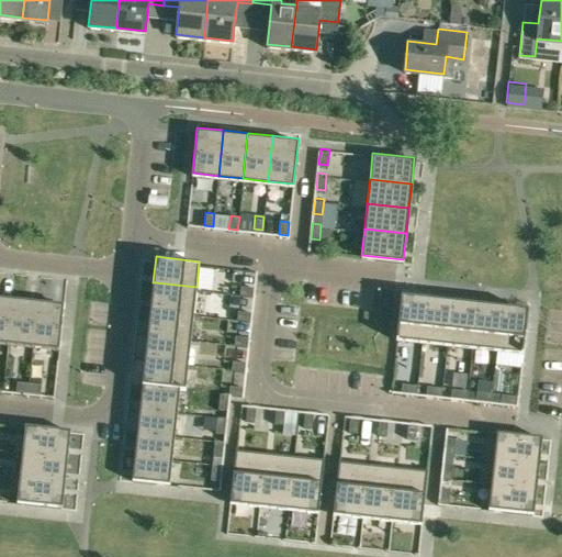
[(150,308),(152,308),(193,312),(197,287),(155,282),(153,282),(150,308)]
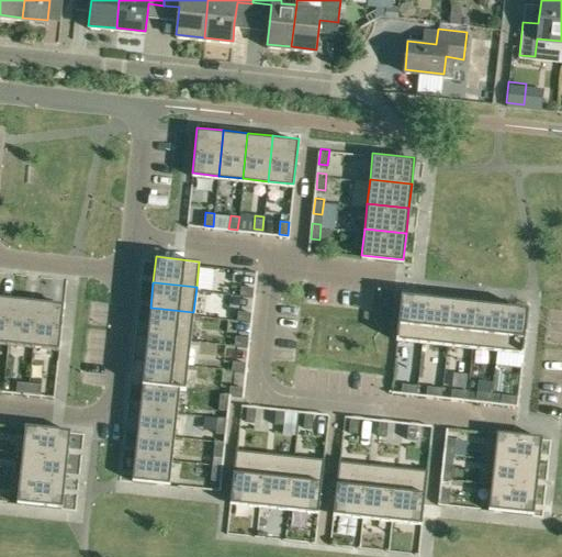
[(240,283),(239,292),(253,293),(254,285),(240,283)]
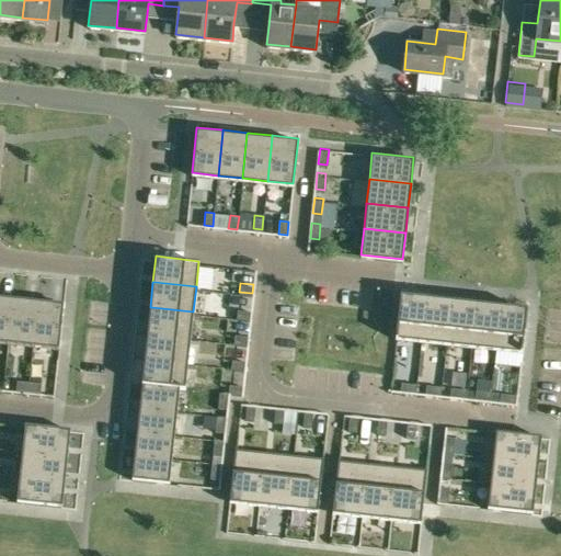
[(421,339),(426,297),(426,296),(400,293),(396,337),(421,339)]
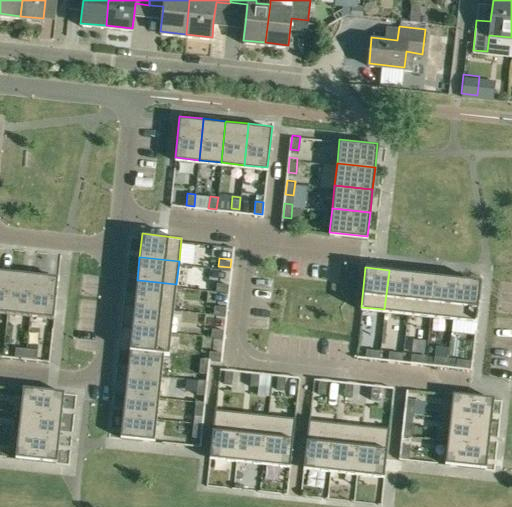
[(12,271),(12,269),(0,268),(0,310),(7,311),(12,271)]
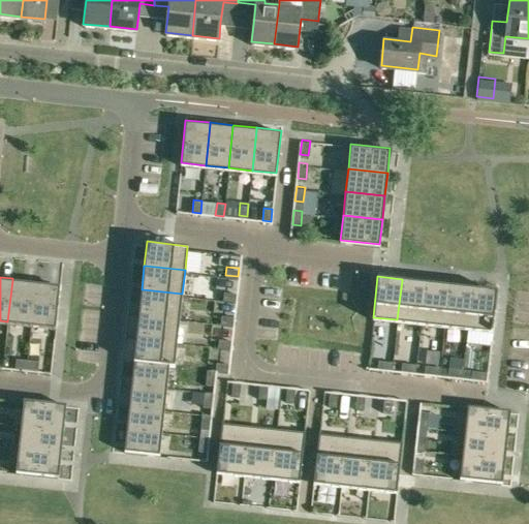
[(35,282),(35,281),(12,278),(12,280),(7,321),(31,324),(35,282)]
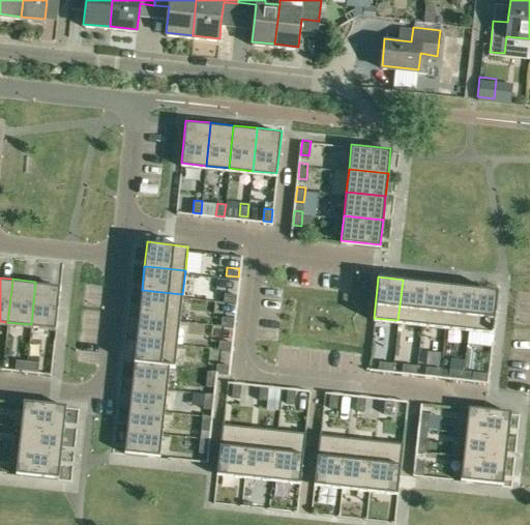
[(425,282),(403,280),(403,281),(398,320),(421,323),(425,284),(425,282)]
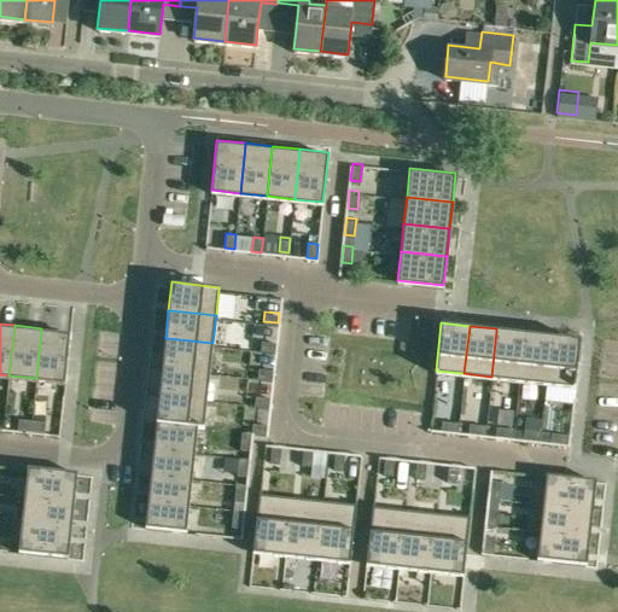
[(36,378),(65,382),(70,332),(41,328),(41,330),(36,378)]
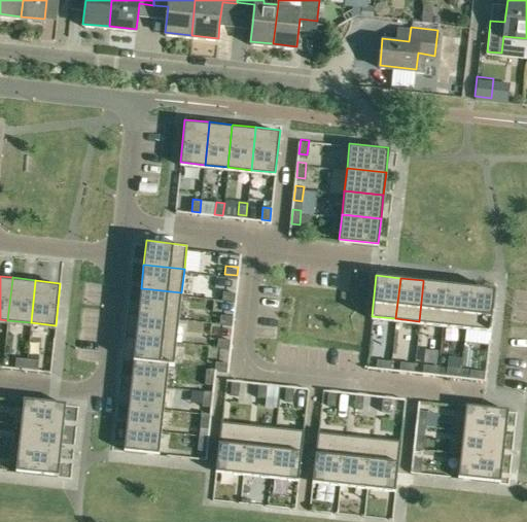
[(447,284),(447,283),(423,280),(423,282),(419,321),(443,323),(447,284)]
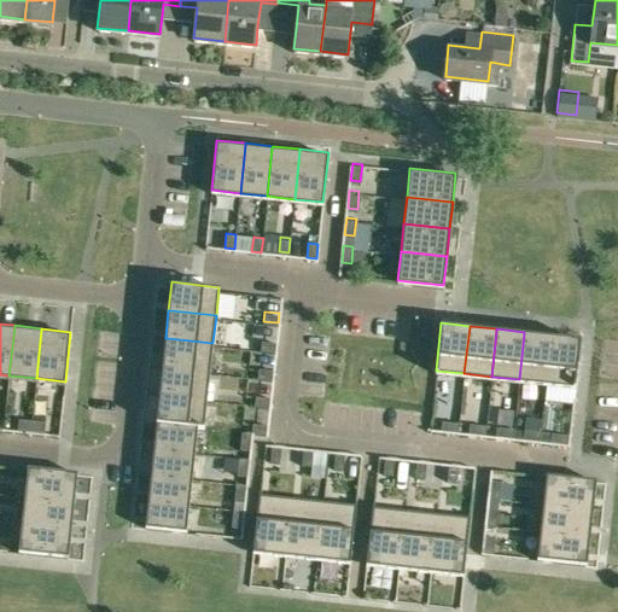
[(546,383),(552,336),(552,334),(524,332),(524,333),(519,379),(546,383)]
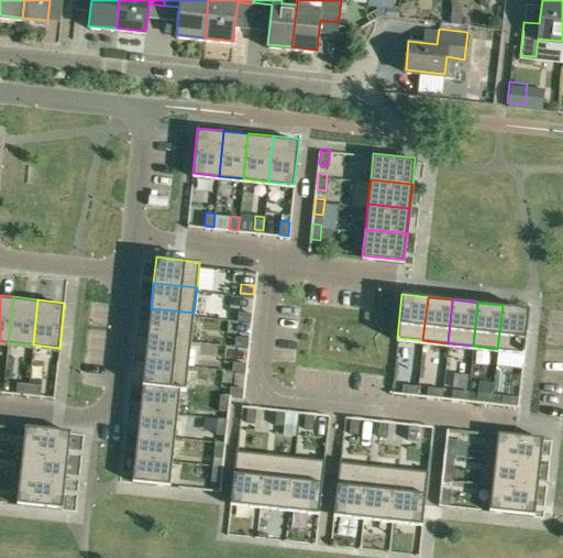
[(528,308),(503,305),(503,306),(497,349),(523,351),(528,308)]
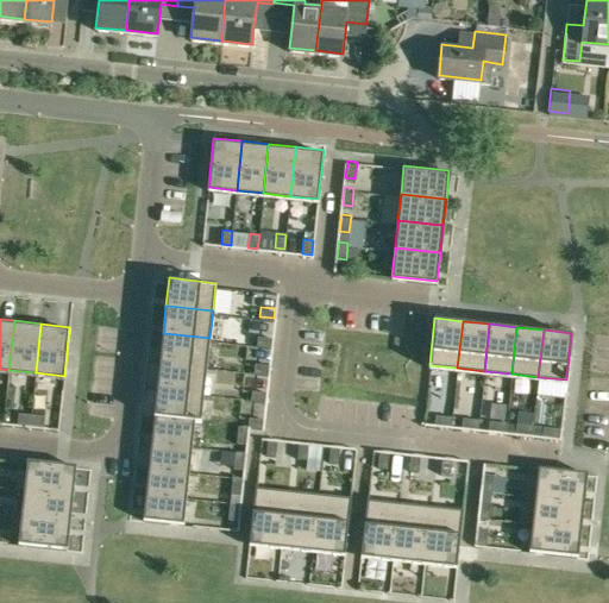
[(207,365),(209,338),(164,333),(163,333),(161,359),(162,360),(207,365)]
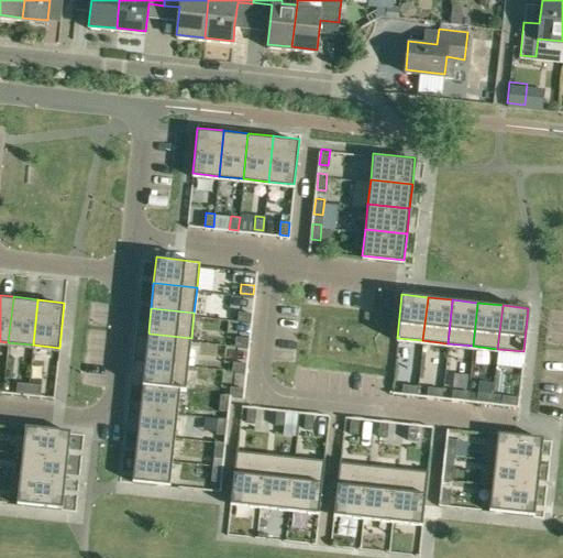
[(251,309),(238,308),(236,317),(250,318),(251,309)]
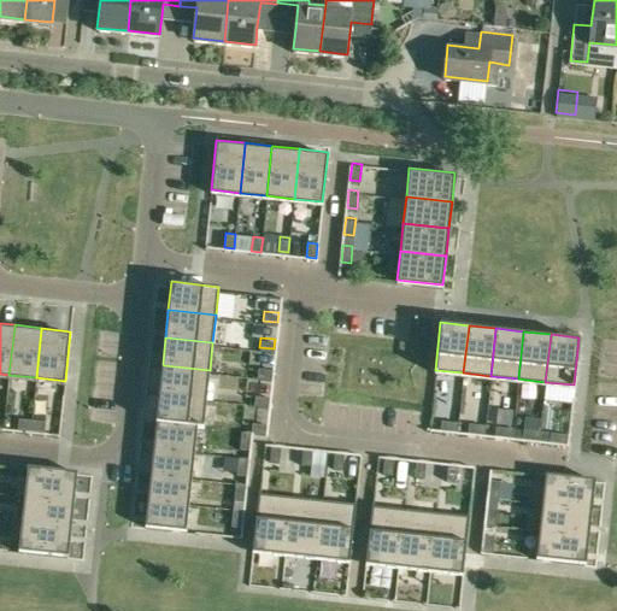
[(160,392),(206,397),(210,370),(164,365),(163,364),(159,392),(160,392)]
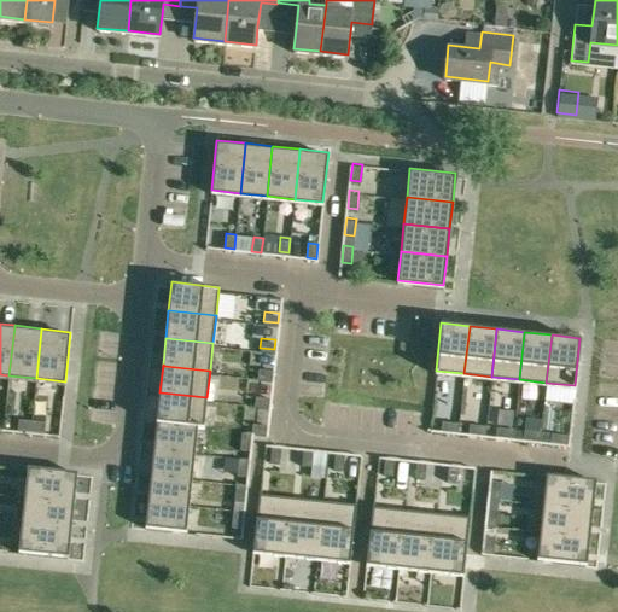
[(272,367),(257,366),(257,376),(272,377),(272,367)]
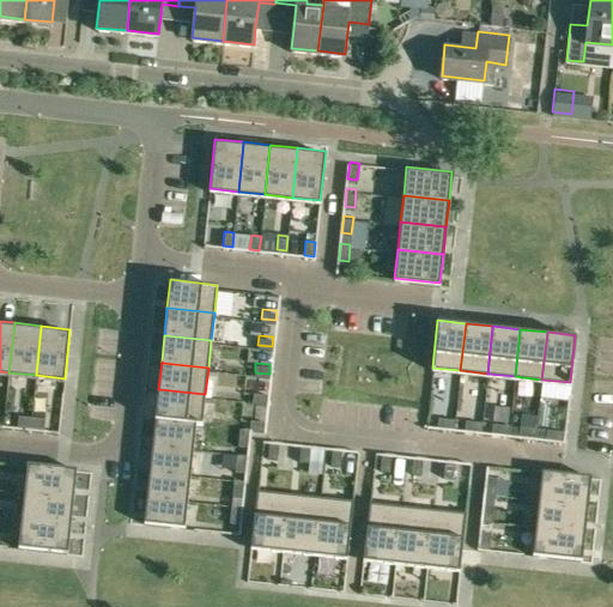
[(205,394),(159,389),(158,389),(156,417),(157,417),(202,422),(205,394)]
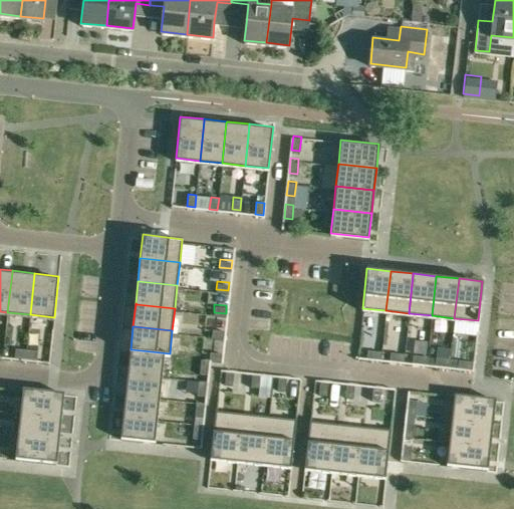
[(225,328),(213,327),(212,335),(224,336),(225,328)]
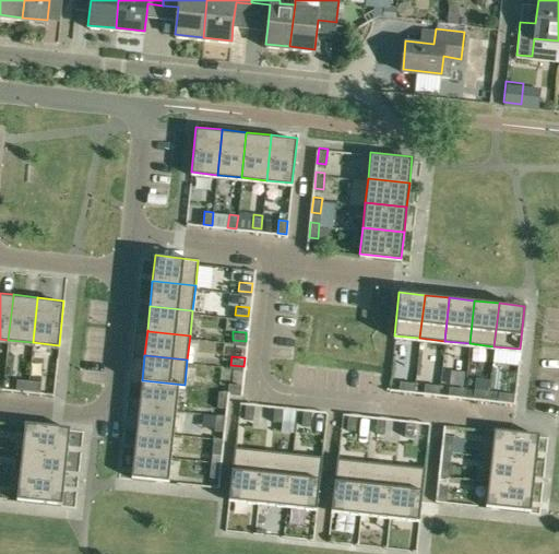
[(451,367),(449,381),(463,382),(465,368),(451,367)]
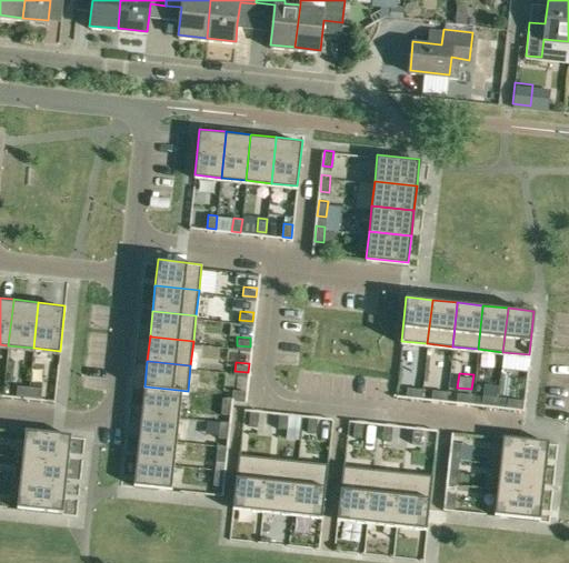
[(16,392),(28,394),(29,384),(17,382),(16,392)]
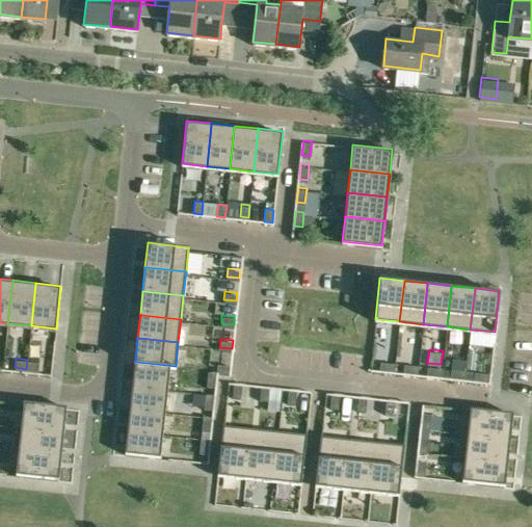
[(27,360),(26,369),(37,370),(38,361),(27,360)]
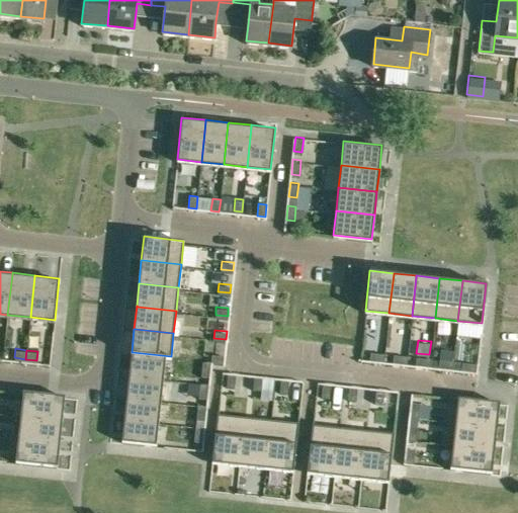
[(369,358),(383,360),(384,352),(370,350),(369,358)]
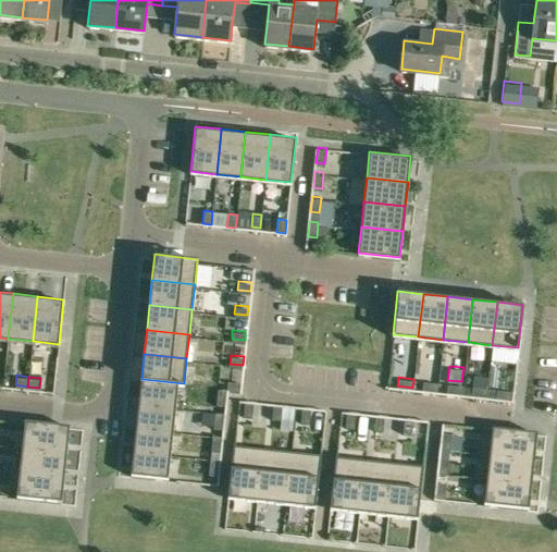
[(184,383),(143,379),(141,379),(138,402),(139,402),(175,406),(178,384),(184,384),(184,383)]
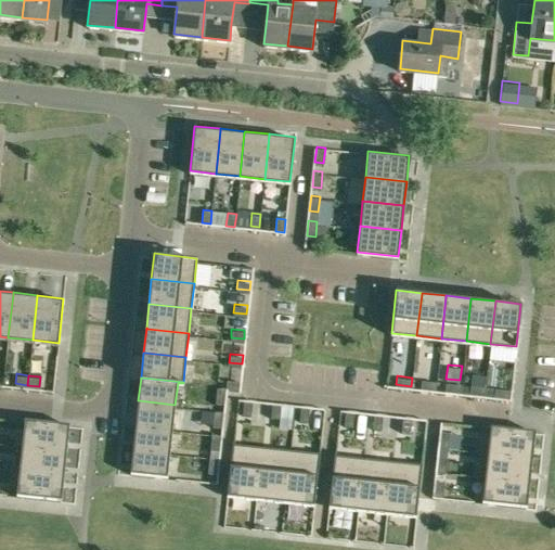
[(239,379),(227,378),(226,386),(239,387),(239,379)]
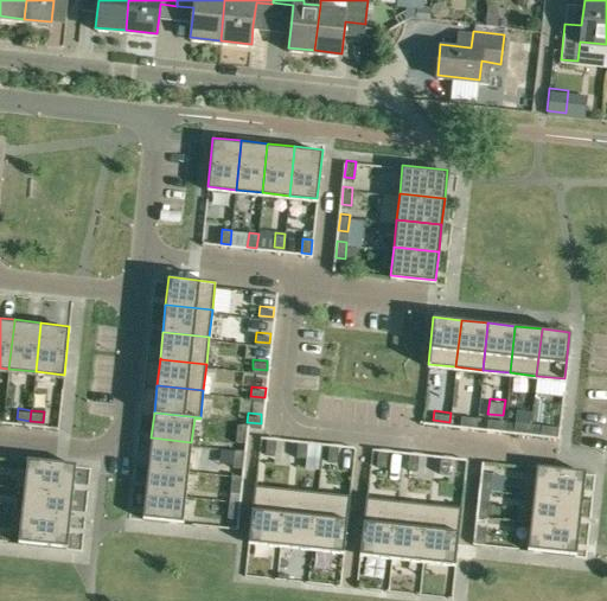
[(460,423),(477,424),(478,415),(461,414),(460,423)]
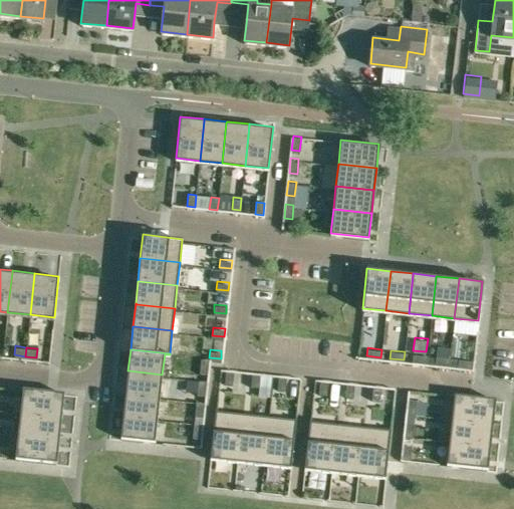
[(413,360),(427,362),(428,354),(413,352),(413,360)]
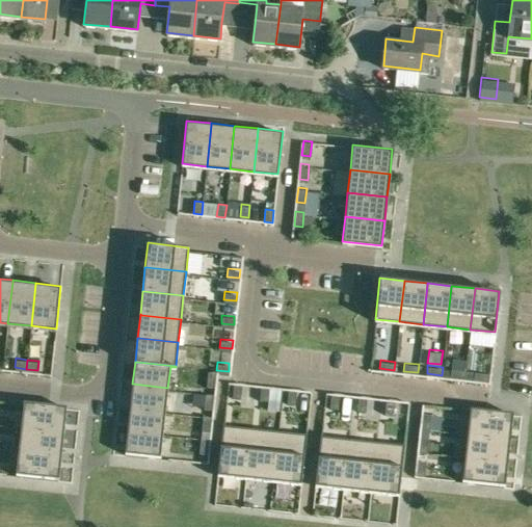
[(450,376),(464,377),(466,369),(451,368),(450,376)]
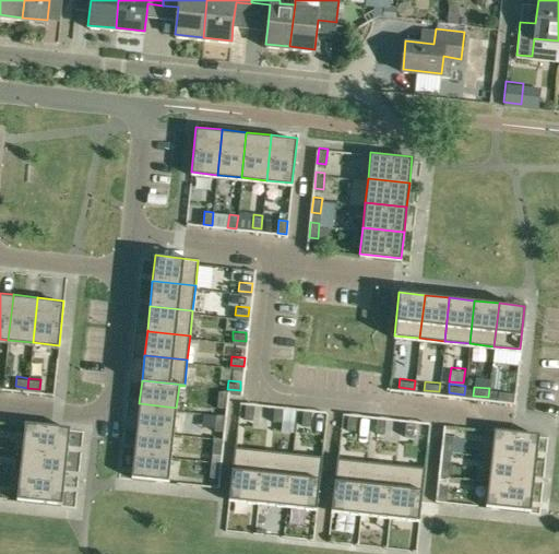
[(225,405),(227,389),(218,388),(216,404),(225,405)]
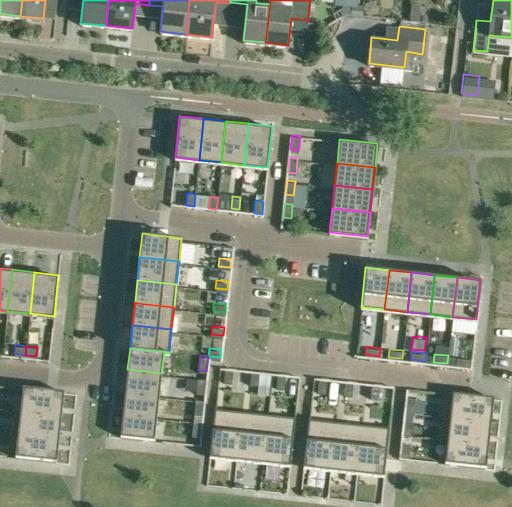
[(457,356),(456,364),(470,365),(471,358),(457,356)]
